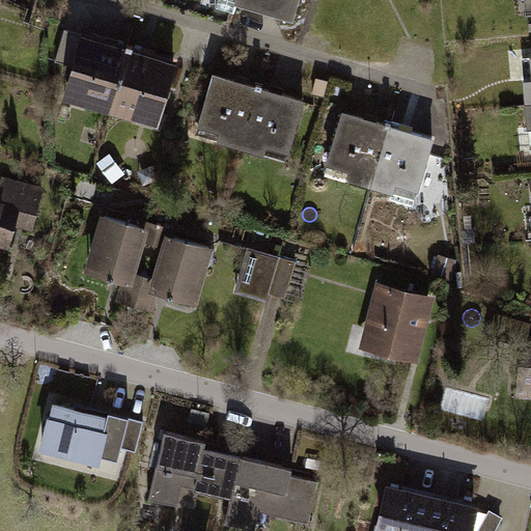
[(299,0),(219,0),(217,8),(235,14),(238,4),(294,20),(299,0)]
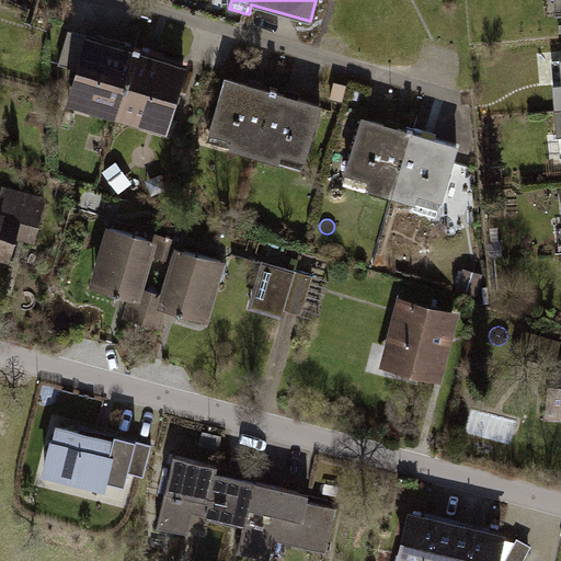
[(95,107),(118,115),(137,52),(90,38),(75,91),(99,98),(95,107)]
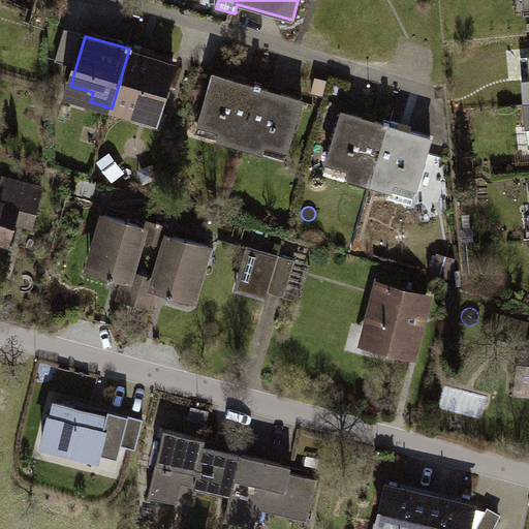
[(129,49),(112,109),(134,115),(137,105),(160,112),(175,62),(129,49)]
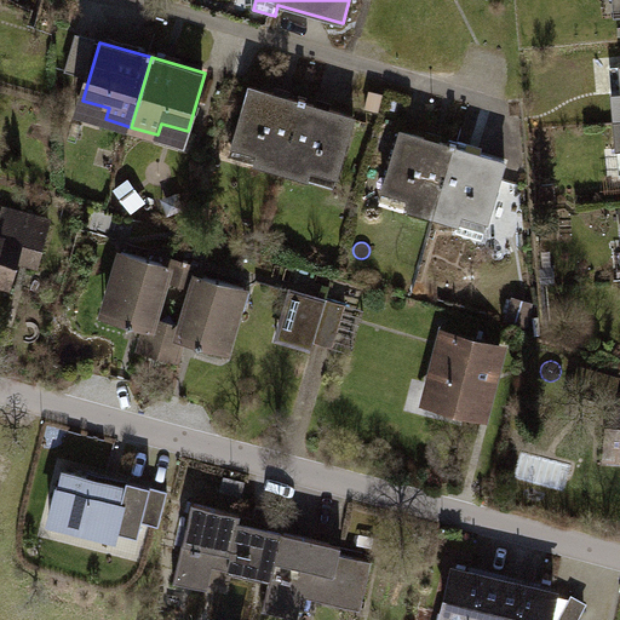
[(619,68),(608,69),(613,124),(619,122),(619,68)]
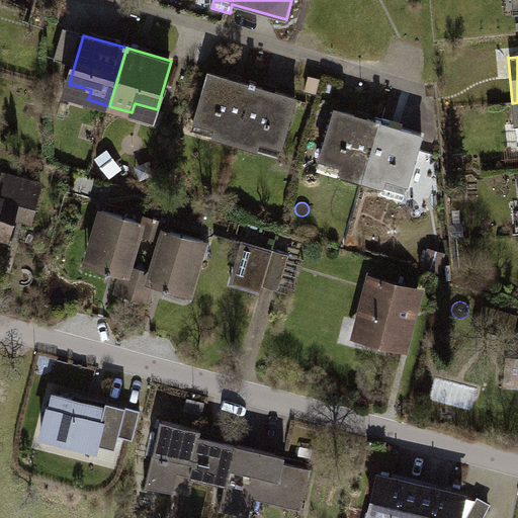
[(214,138),(236,144),(253,86),(209,73),(195,121),(218,128),(214,138)]
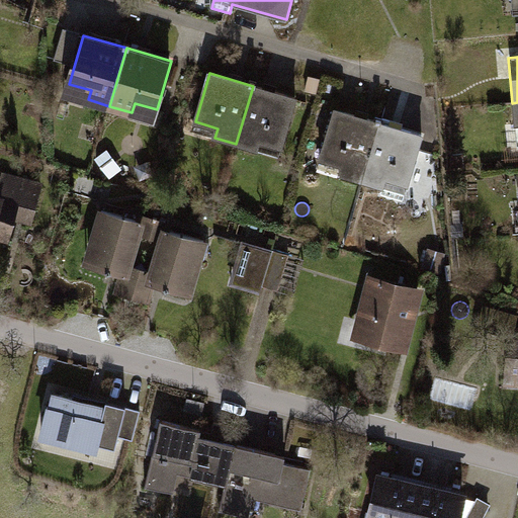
[(253,86),(236,144),(258,151),(261,141),(283,147),(297,99),(253,86)]
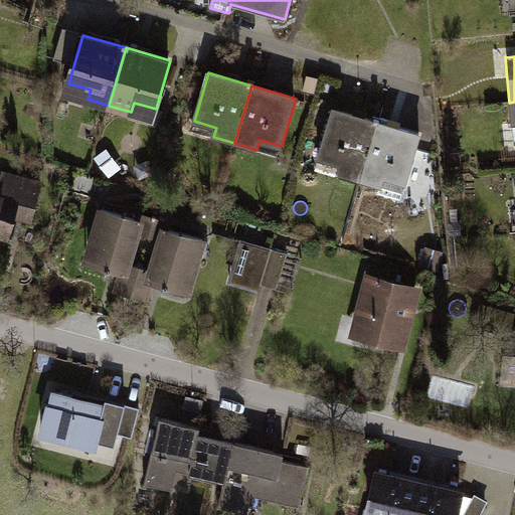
[(339,173),(361,179),(378,122),(334,109),(320,157),(342,164),(339,173)]
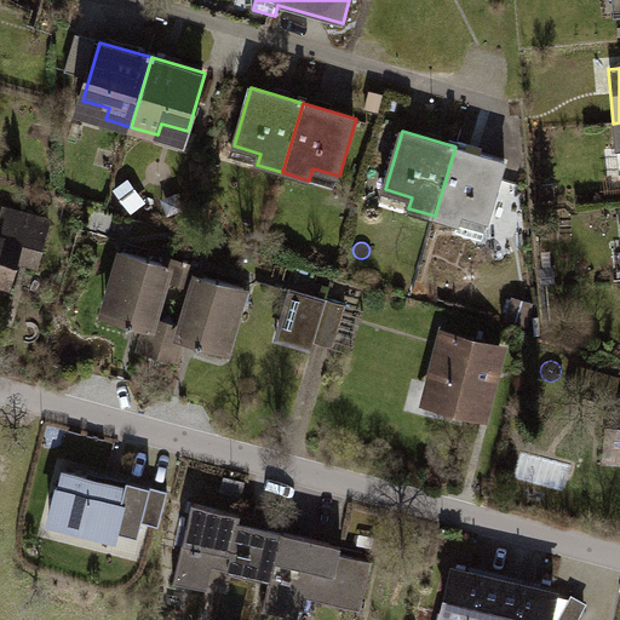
[(455,147),(435,216),(461,224),(465,212),(491,220),(507,162),(455,147)]
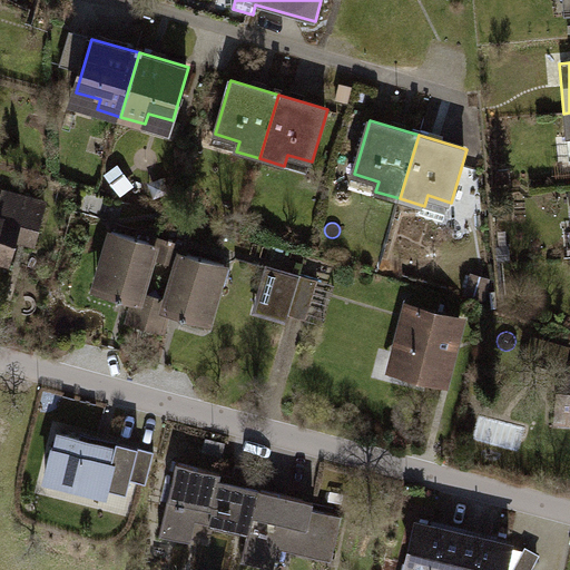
[(16,237),(35,243),(45,205),(3,195),(0,208),(0,258),(9,262),(16,237)]
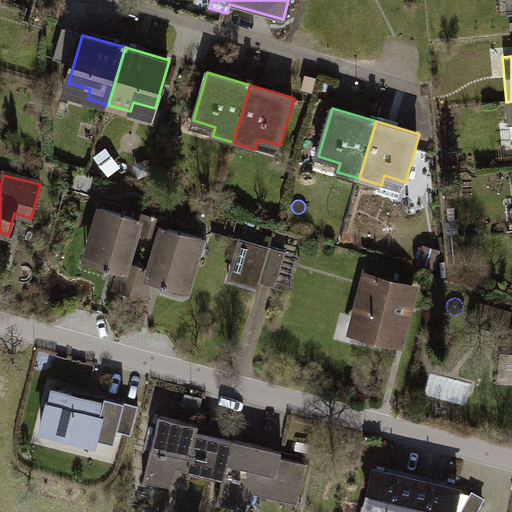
[(141,220),(102,208),(86,261),(126,273),(120,290),(146,297),(151,279),(149,278),(152,269),(129,262),(138,232),(150,235),(155,217),(143,213),(141,220)]
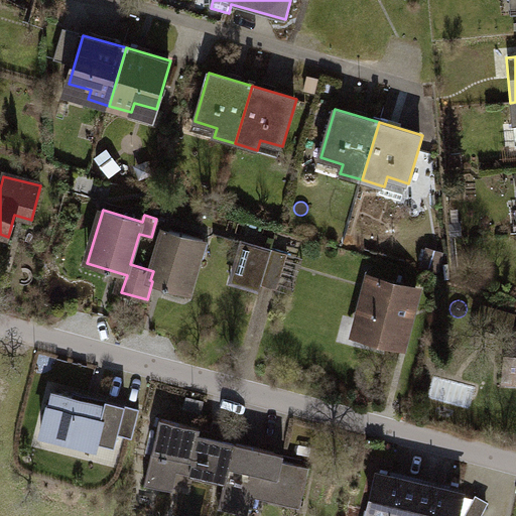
[(153,271),(150,280),(152,281),(189,291),(205,239),(165,228),(166,222),(156,219),(151,237),(161,240),(153,271)]
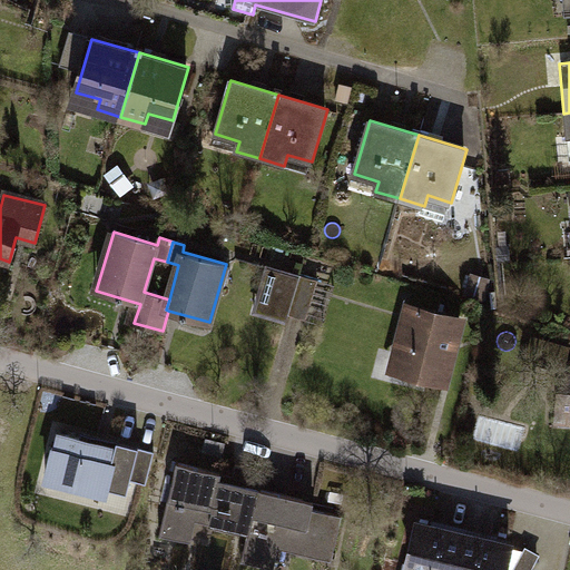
[(320,283),(269,267),(258,306),(307,321),(320,283)]
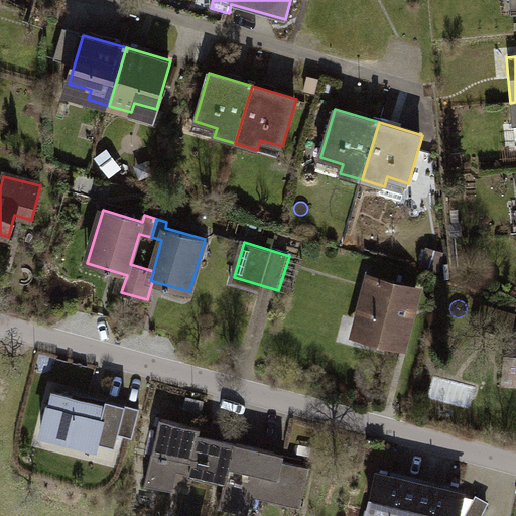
[(444,256),(426,252),(420,273),(438,278),(444,256)]
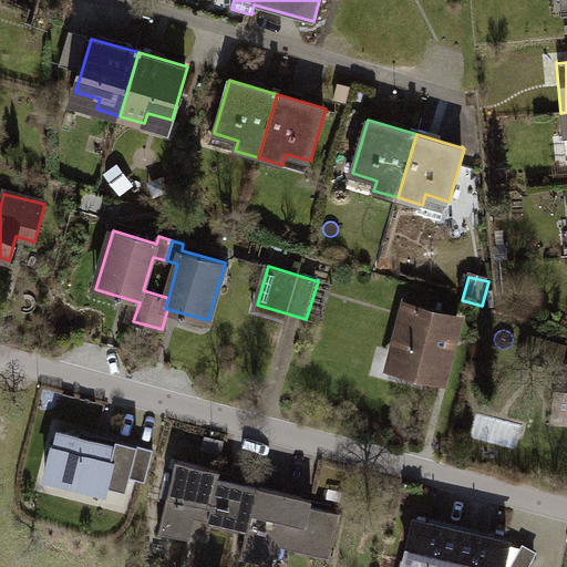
[(457,319),(405,306),(390,366),(442,379),(457,319)]
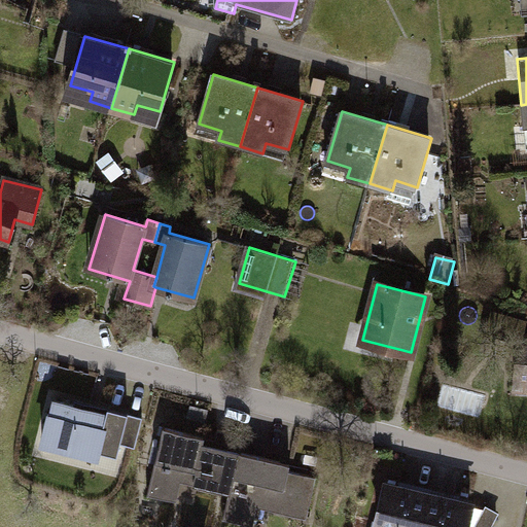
[(526,340),(520,339),(516,382),(526,383),(526,340)]
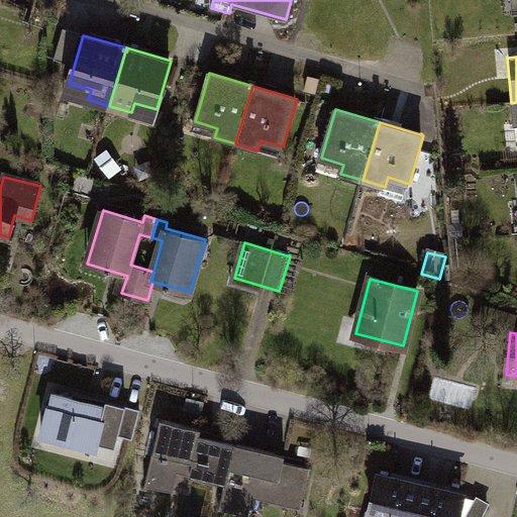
[(104,404),(52,391),(41,429),(114,447),(117,434),(133,438),(140,409),(105,401),(104,404)]
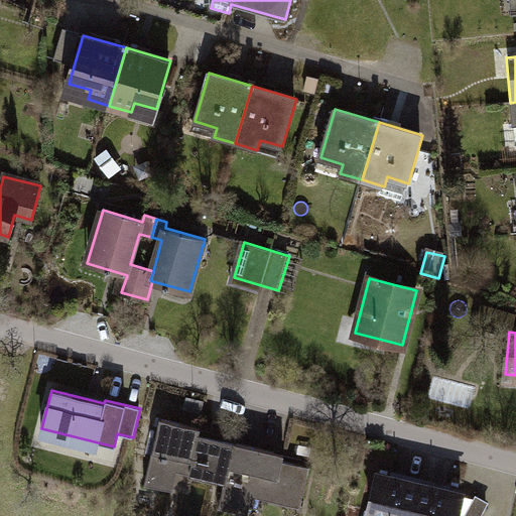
[(199,427),(159,418),(145,481),(172,487),(177,467),(225,478),(234,441),(198,432),(199,427)]
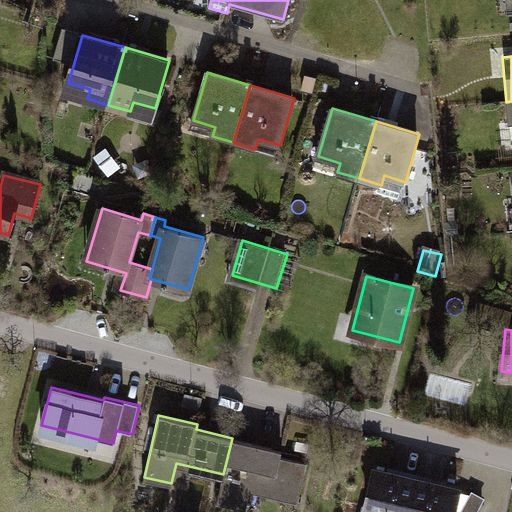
[(281,450),(232,438),(223,474),(217,501),(247,508),(251,490),(297,501),(306,463),(279,457),(281,450)]
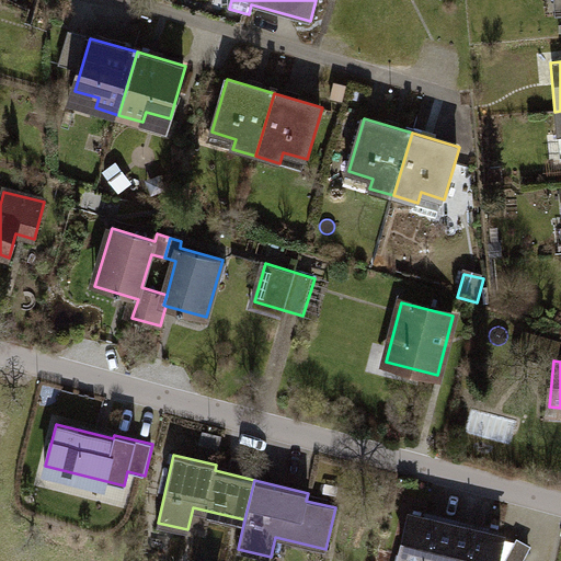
[(443,560),(455,518),(407,506),(392,560),(443,560)]
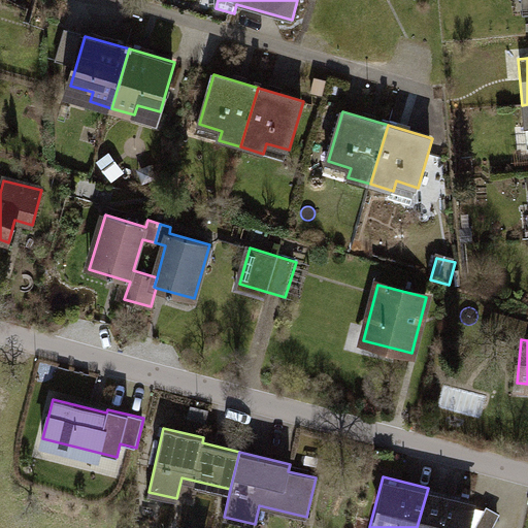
[(464,527),(473,499),(428,488),(417,527),(464,527)]
